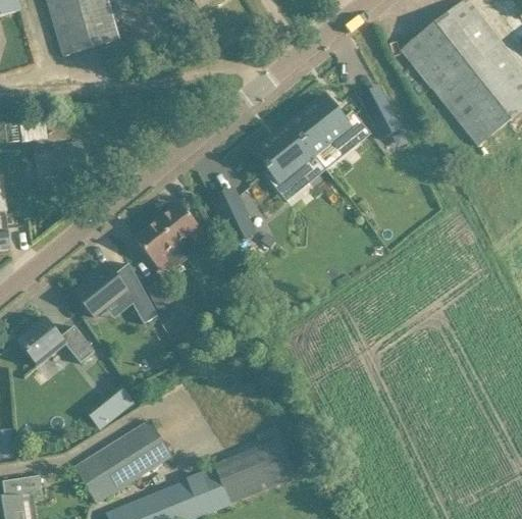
[(0,0),(0,14),(19,8),(16,0),(0,0)]
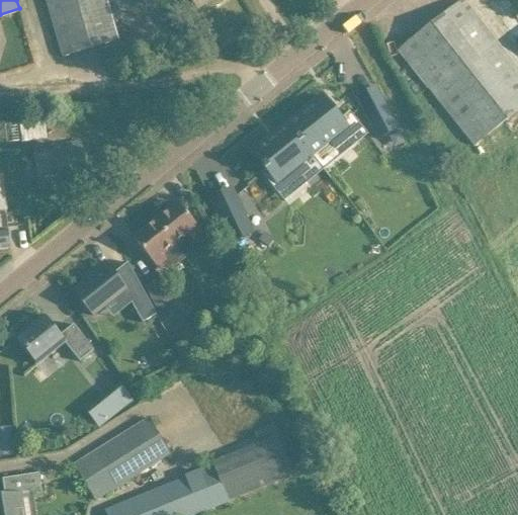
[(46,0),(57,35),(63,55),(117,37),(105,0),(46,0)]
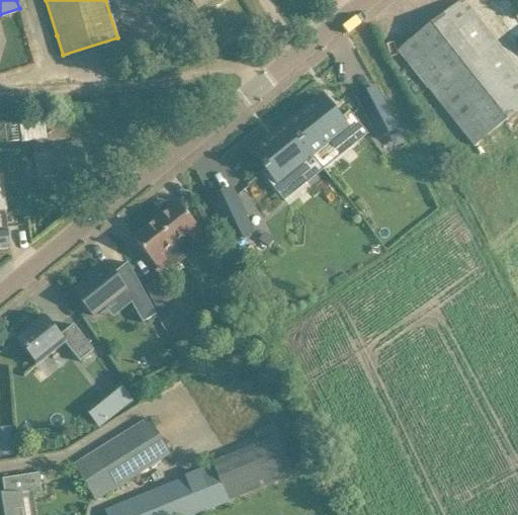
[(497,117),(458,70),(439,85),(478,133),(497,117)]
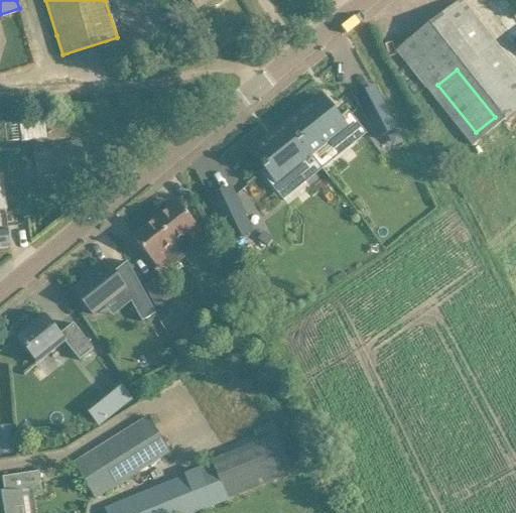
[(204,85),(199,89),(206,98),(211,93),(204,85)]
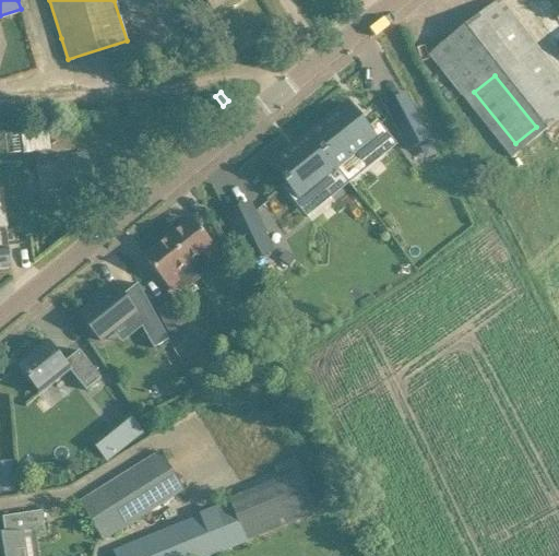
[(411,103),(391,113),(409,148),(428,138),(411,103)]
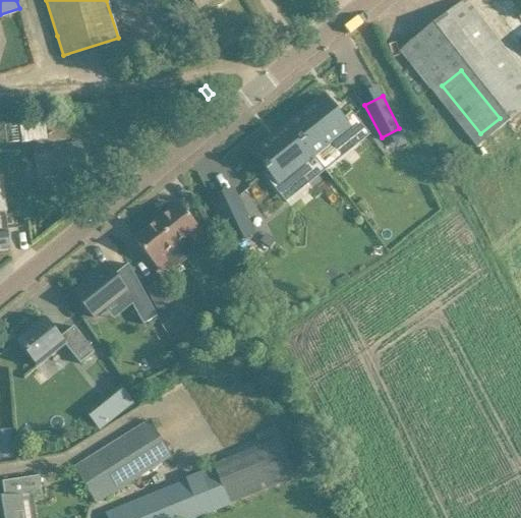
[(323,97),(288,123),(313,156),(331,141),(338,149),(354,136),(356,139),(366,132),(350,112),(340,119),(323,97)]
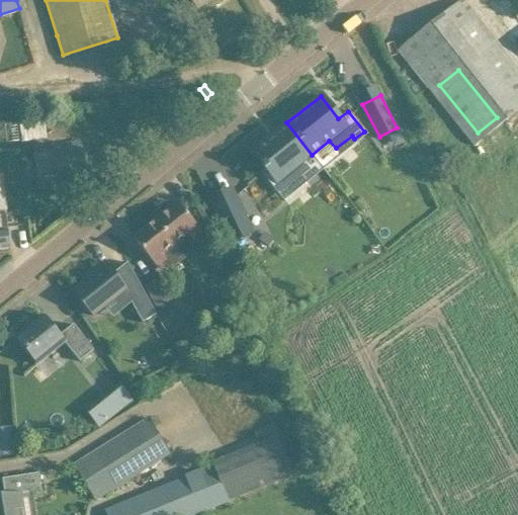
[(21,117),(23,138),(49,136),(48,115),(21,117)]
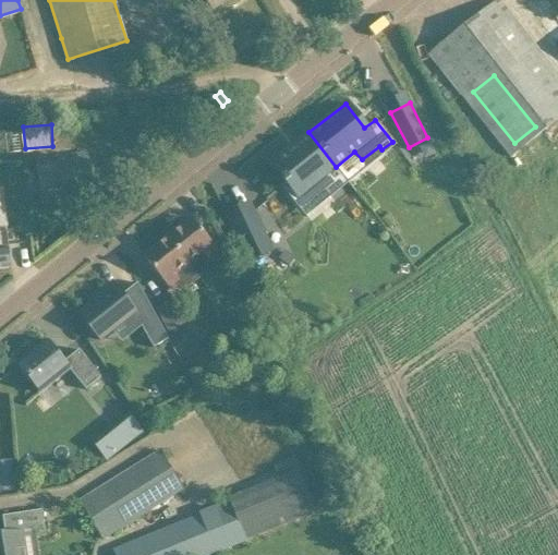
[(308,132),(271,161),(287,180),(281,184),(293,200),(318,180),(327,190),(343,177),(336,167),(308,132)]
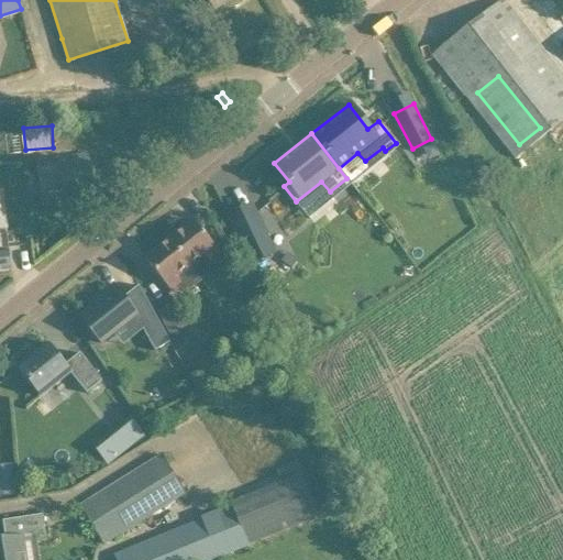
[(88,152),(35,161),(42,199),(96,190),(88,152)]
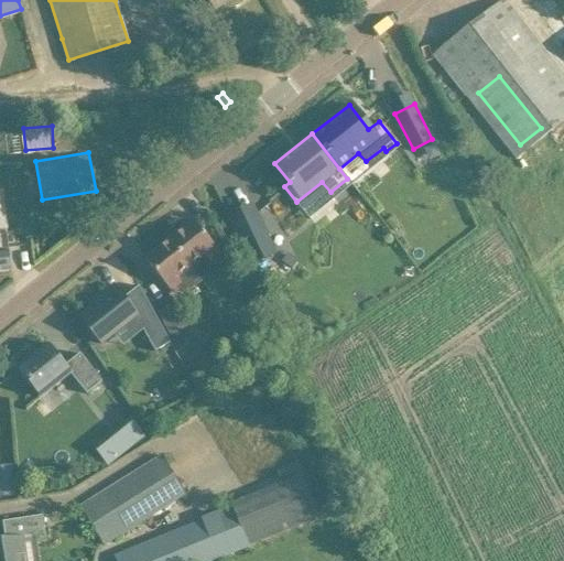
[(256,211),(232,223),(251,262),(275,251),(256,211)]
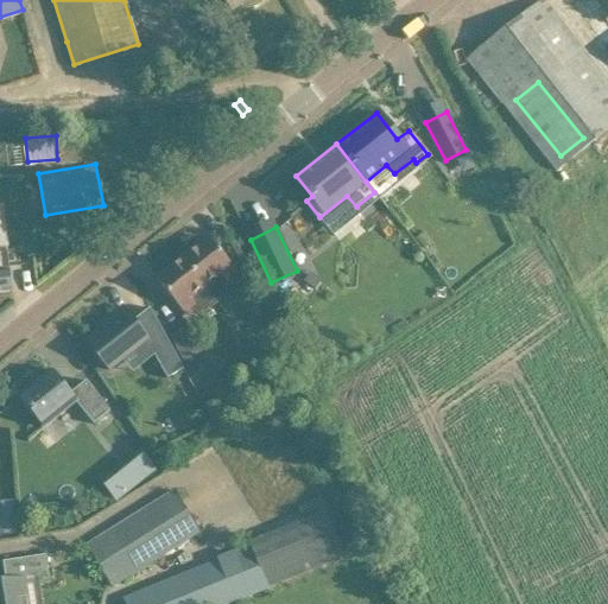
[(209,236),(183,256),(204,284),(217,299),(233,287),(226,279),(236,271),(225,255),(209,236)]
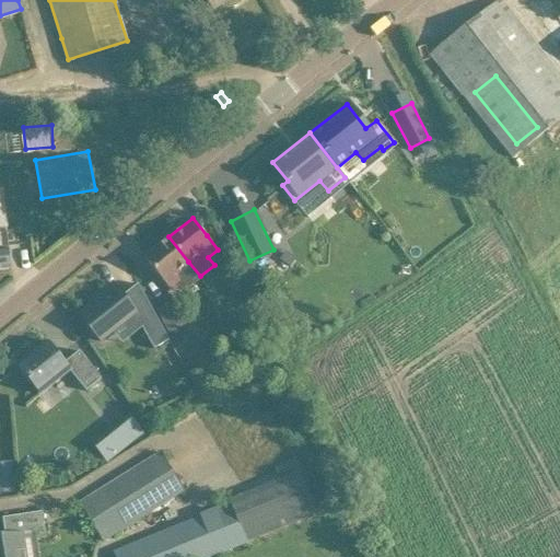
[(168,236),(144,256),(159,274),(170,288),(179,279),(186,288),(200,276),(188,262),(168,236)]
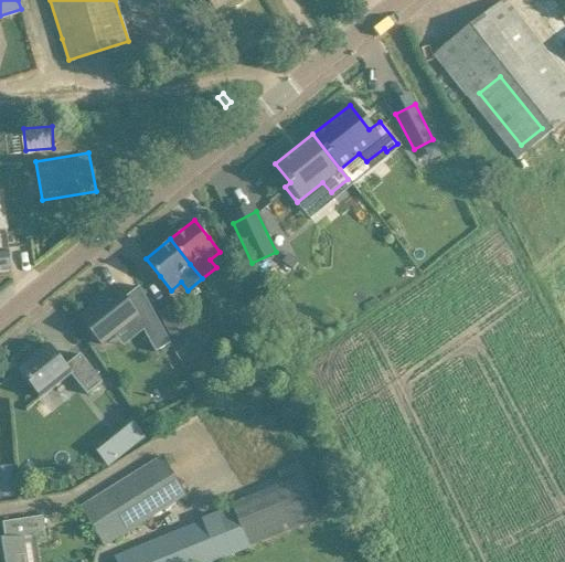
[(0,250),(0,269),(11,268),(9,248),(0,250)]
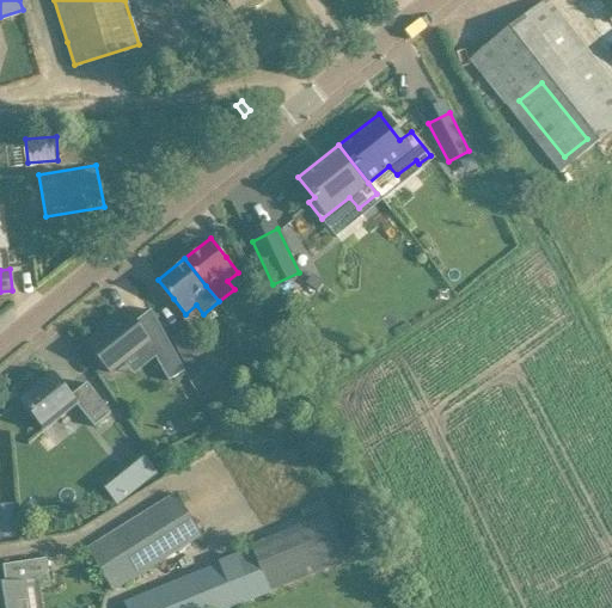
[(356,272),(307,275),(308,298),(325,298),(326,309),(359,308),(356,272)]
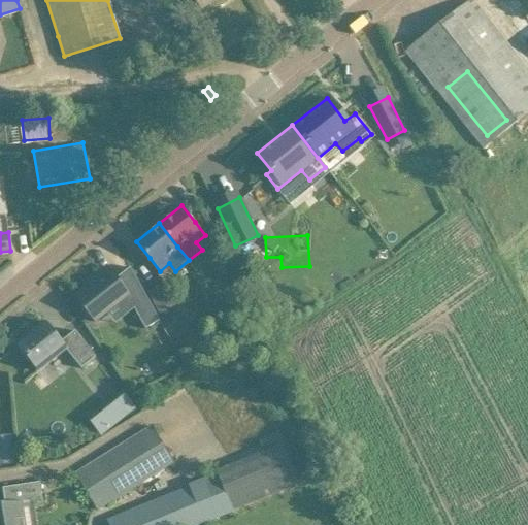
[(95,280),(75,295),(88,312),(95,320),(107,309),(126,295),(129,293),(120,282),(106,265),(92,276),(95,280)]
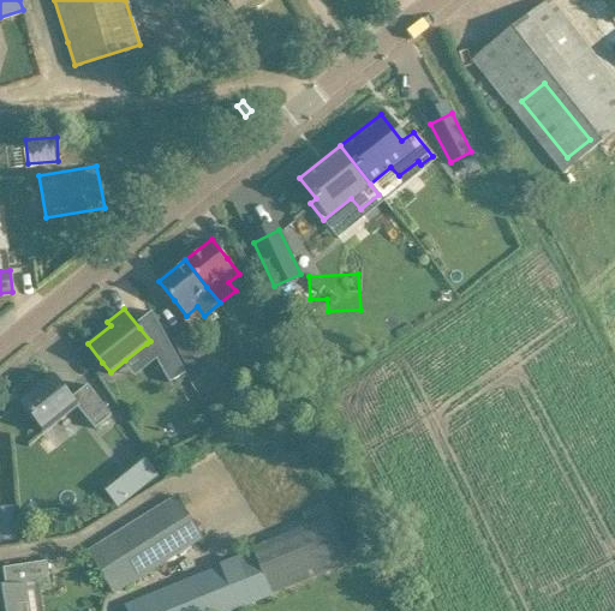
[(190,327),(173,336),(186,360),(203,352),(190,327)]
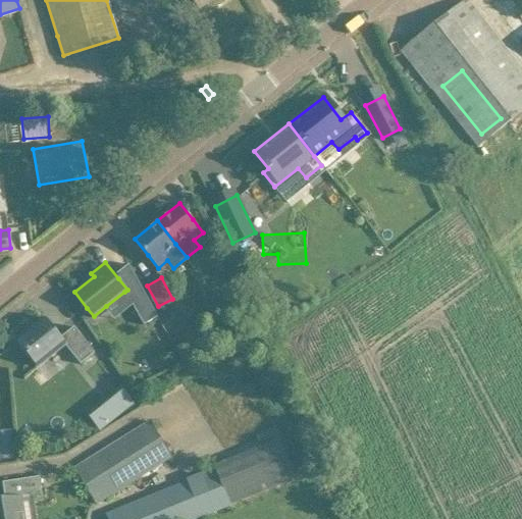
[(143,288),(128,296),(142,320),(156,312),(143,288)]
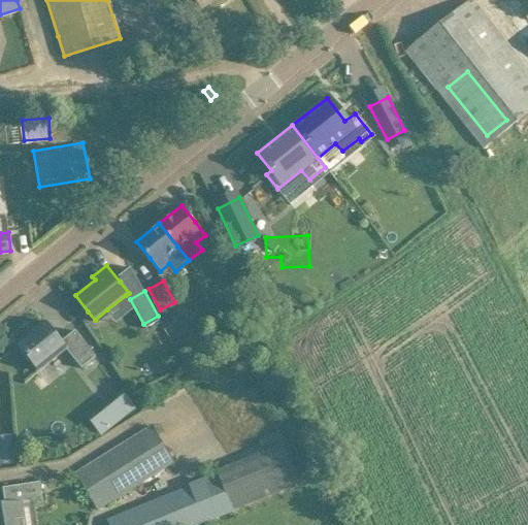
[(18,341),(39,369),(67,347),(83,365),(97,354),(76,328),(63,338),(46,319),(18,341)]
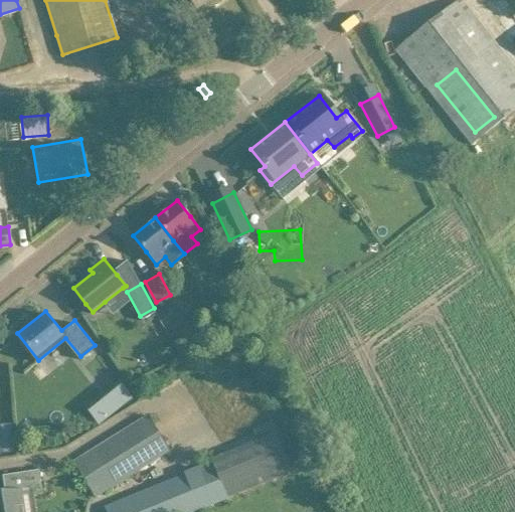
[(94,405),(100,417),(138,396),(131,384),(94,405)]
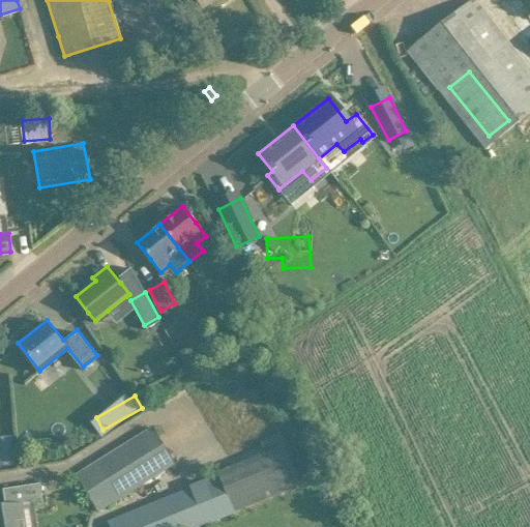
[(152,427),(75,474),(98,511),(175,462),(152,427)]
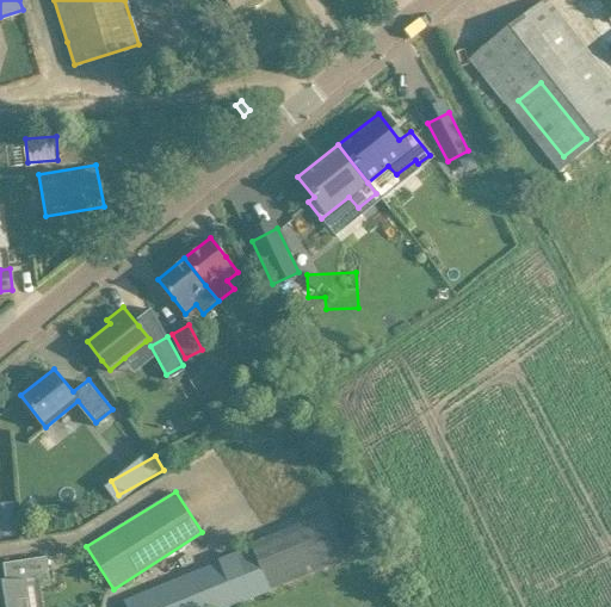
[(252,547),(124,600),(128,606),(221,606),(226,606),(345,557),(335,533),(327,514),(251,545),(252,547)]
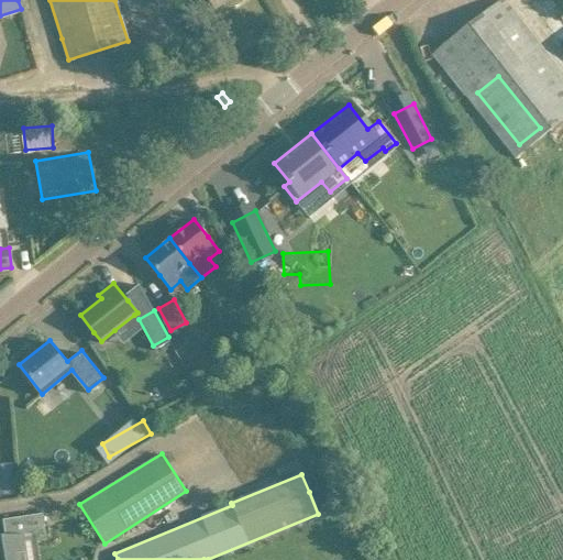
[(6,537),(0,537),(0,559),(25,559),(23,536),(45,533),(42,512),(2,518),(6,537)]
